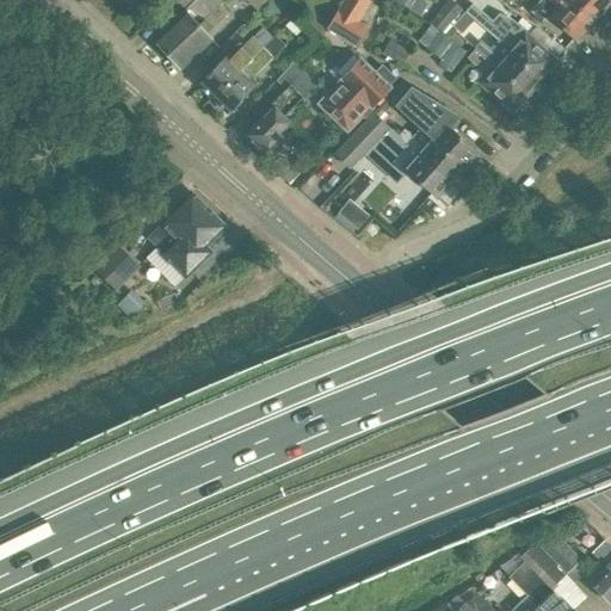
[(196,0),(154,41),(167,55),(203,20),(220,4),(221,5),(224,0),(196,0)]
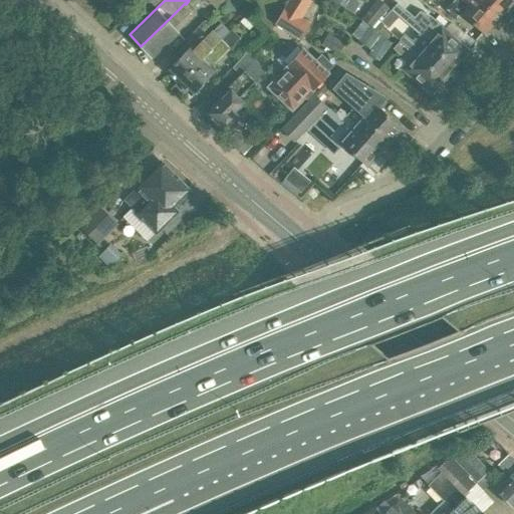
[(290,0),(276,25),(300,39),(309,24),(301,18),(311,1),(308,0),(290,0)]
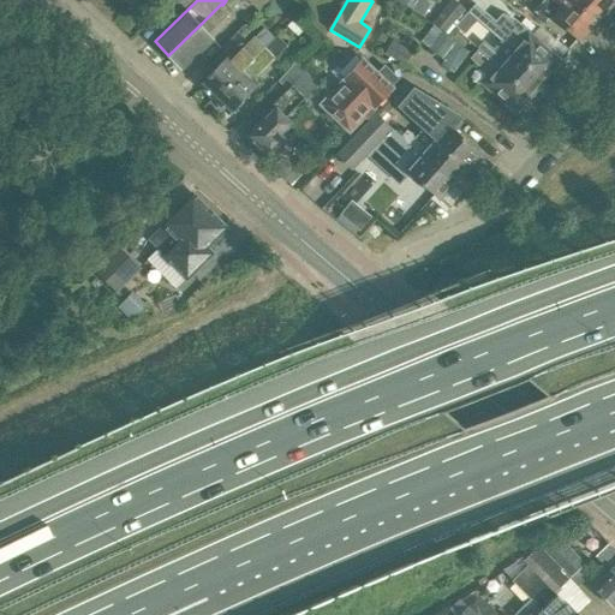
[(424,17),(431,4),(425,0),(415,0),(411,9),(424,17)]
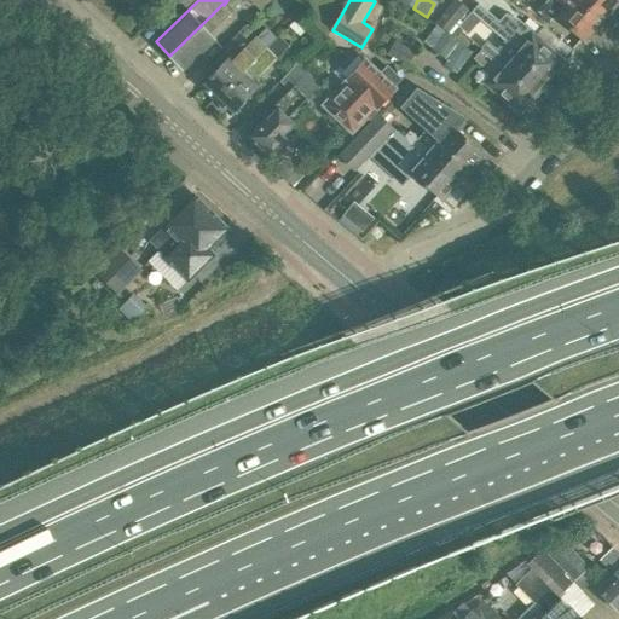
[(451,35),(470,11),(456,0),(453,0),(435,22),(451,35)]
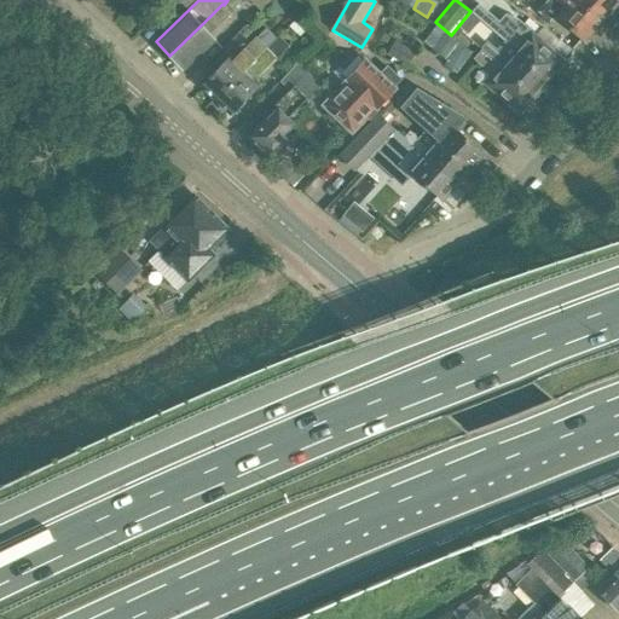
[(582,40),(600,19),(577,0),(556,0),(566,9),(557,18),(582,40)]
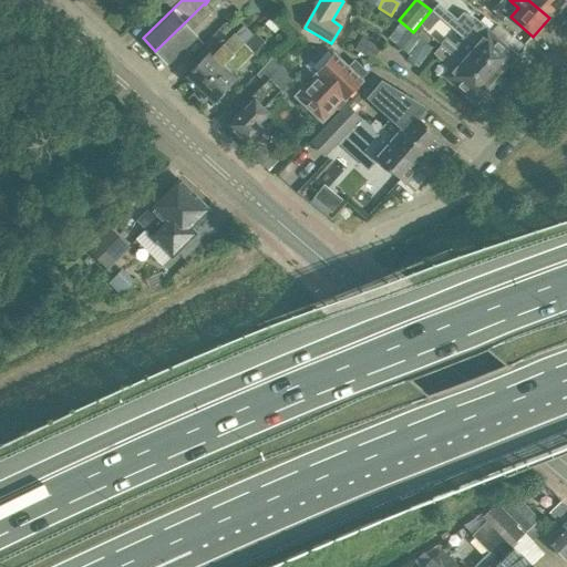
[(565,0),(528,0),(549,18),(565,0)]
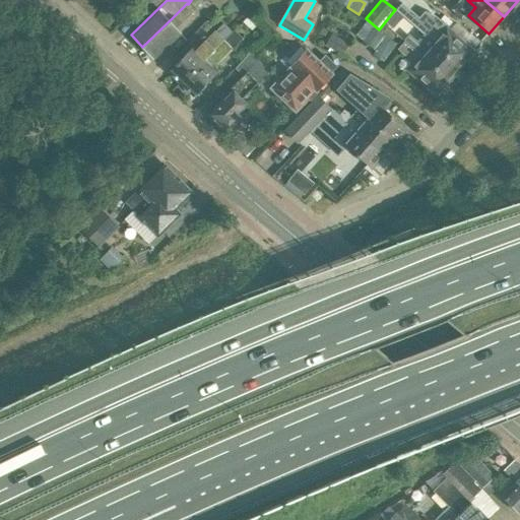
[(173,17),(142,47),(154,59),(180,34),(176,29),(194,11),(188,4),(187,3),(173,17)]
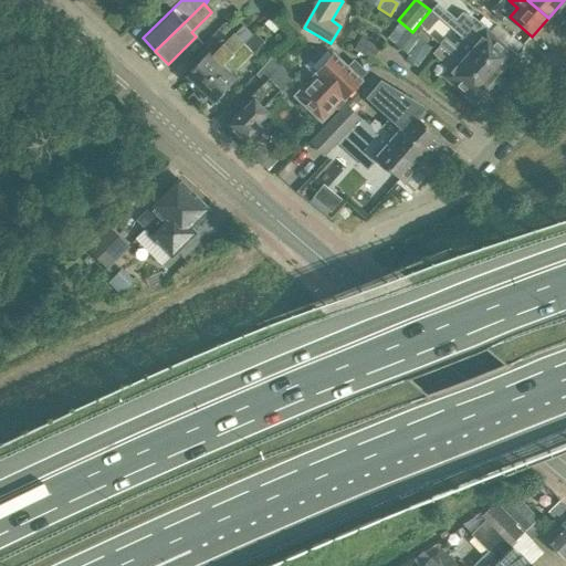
[(456,21),(438,4),(431,11),(472,46),(501,72),(514,58),(485,32),(474,23),(462,13),(456,21)]
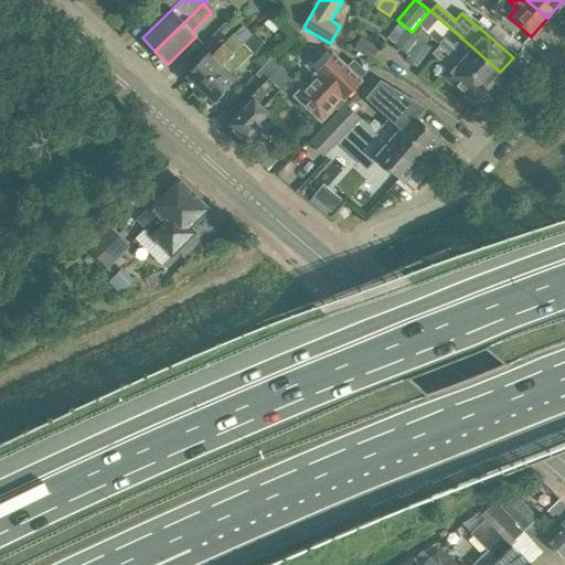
[(416,67),(430,48),(397,23),(386,39),(408,55),(405,60),(416,67)]
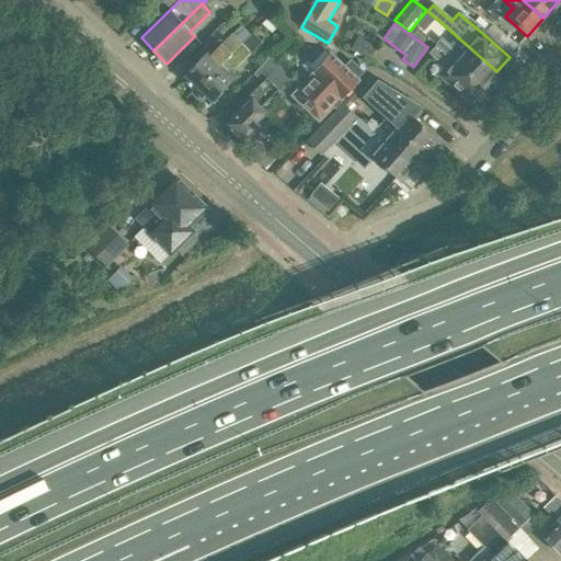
[(182,77),(196,90),(243,41),(233,32),(212,55),(207,50),(182,77)]
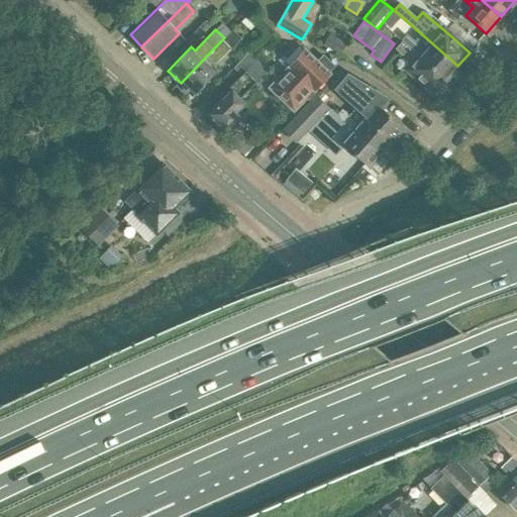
[(230,31),(224,37),(181,83),(193,95),(216,72),(212,68),(239,39),(230,31)]
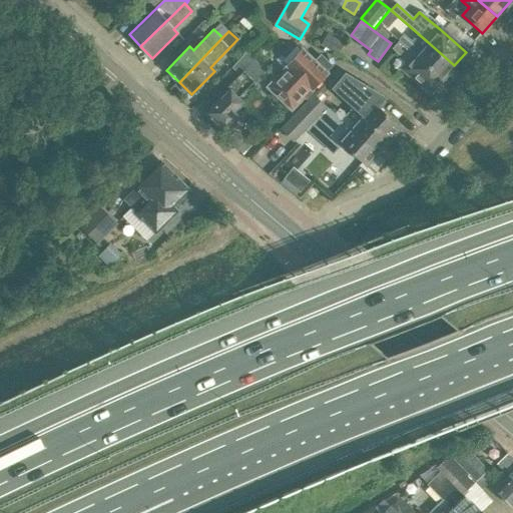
[(337,55),(344,43),(327,33),(320,45),(337,55)]
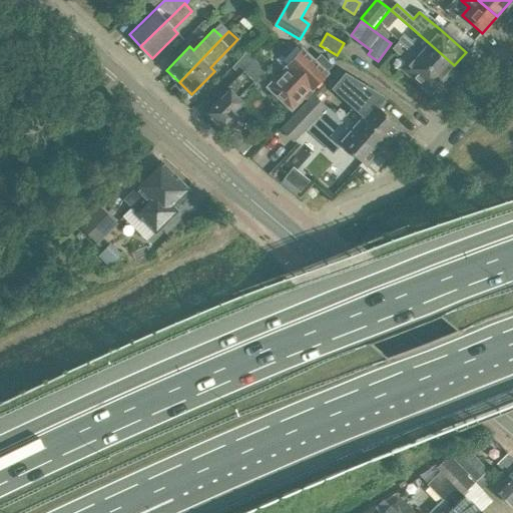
[(422,50),(405,35),(399,41),(442,78),(454,65),(428,42),(422,50)]
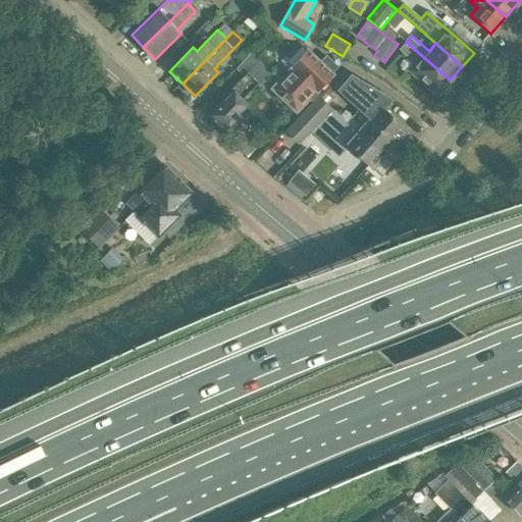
[(437,94),(450,80),(406,42),(400,49),(416,64),(411,70),(437,94)]
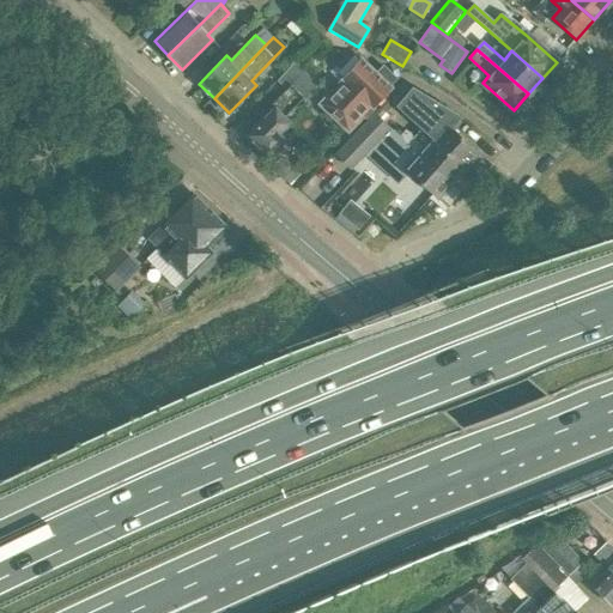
[(376,74),(362,59),(344,78),(345,79),(321,103),(349,129),(371,105),(372,107),(390,87),(388,85),(395,78),(383,66),(376,74)]
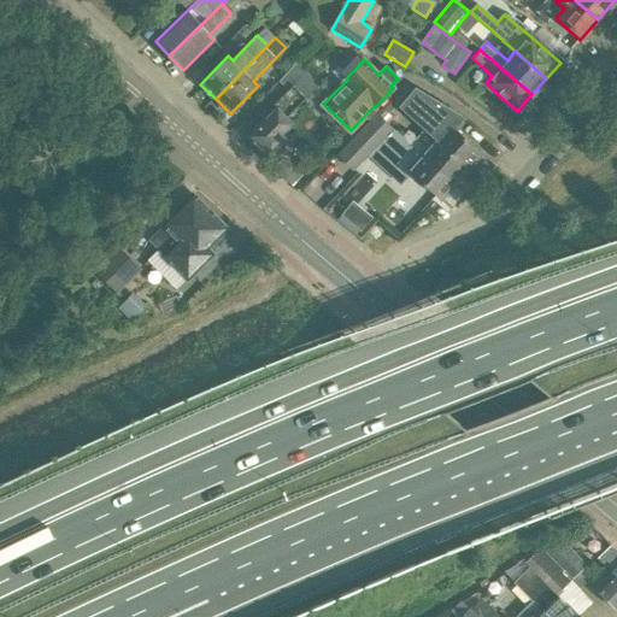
[(307,101),(321,84),(298,60),(285,76),(280,82),(288,90),(272,105),(276,109),(248,136),(270,157),(287,140),(281,135),(293,123),(287,117),(305,98),(307,101)]
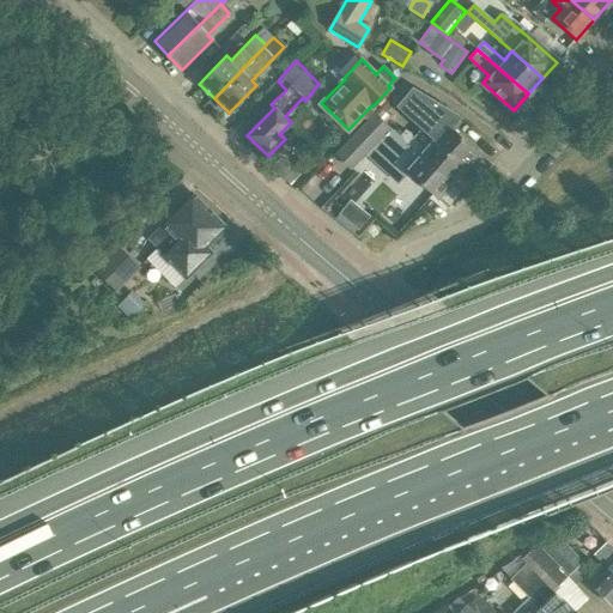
[(463,167),(478,151),(453,128),(461,117),(412,87),(396,105),(420,129),(463,167)]
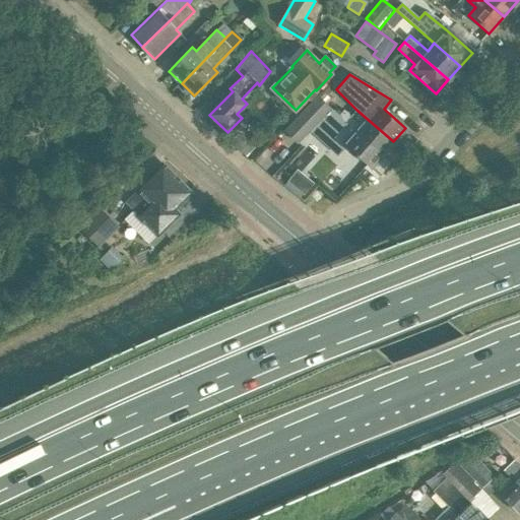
[(319,95),(318,96),(338,116),(341,118),(341,119),(381,154),(393,141),(356,110),(350,116),(343,111),(339,115),(319,95)]
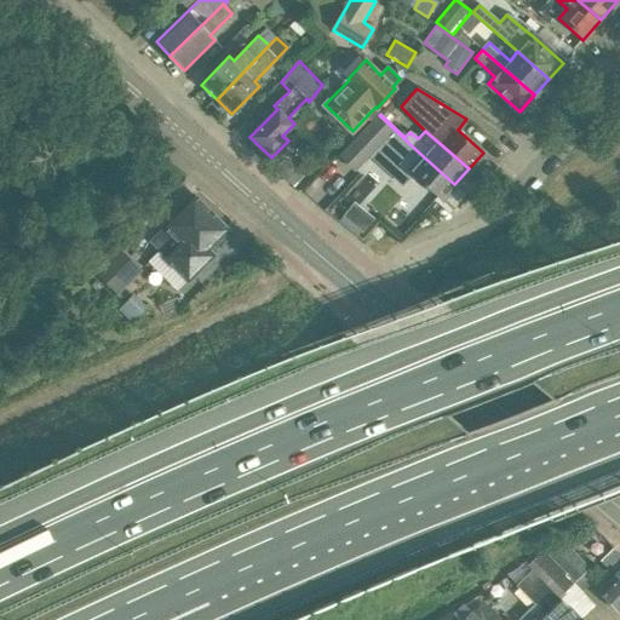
[(403,138),(379,115),(339,158),(354,171),(383,139),(414,167),(408,172),(440,201),(454,184),(407,142),(407,141),(403,138)]
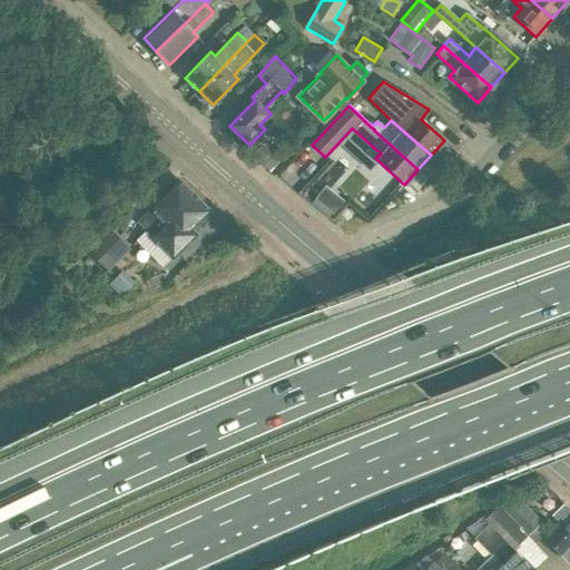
[(151,207),(153,208),(138,222),(153,237),(193,196),(187,190),(187,188),(183,184),(179,184),(178,182),(151,207)]
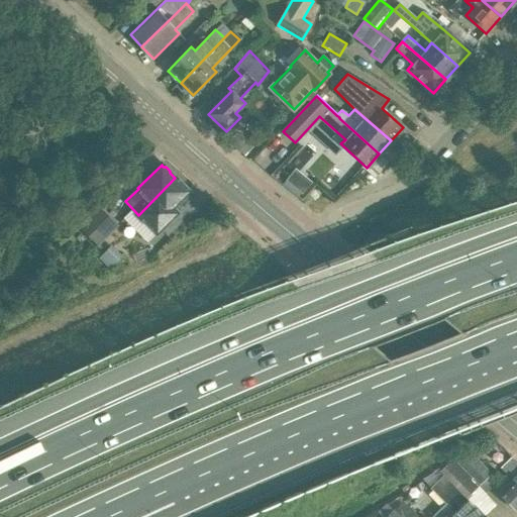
[(310,183),(295,171),(287,181),(302,193),(310,183)]
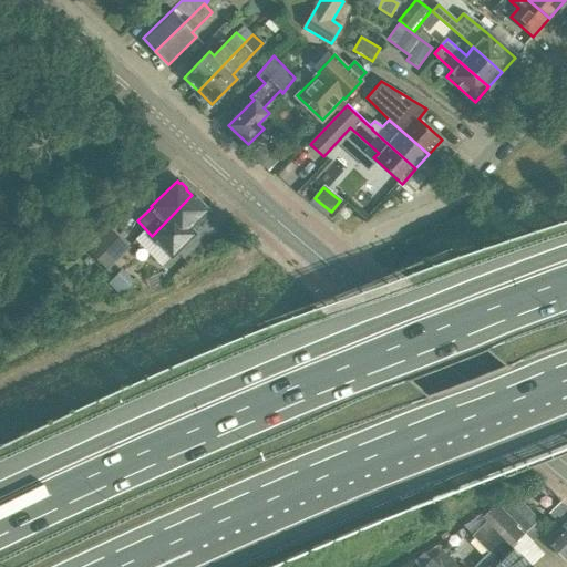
[(207,210),(205,208),(205,205),(200,200),(197,200),(192,195),(152,236),(172,256),(194,234),(188,228),(207,210)]
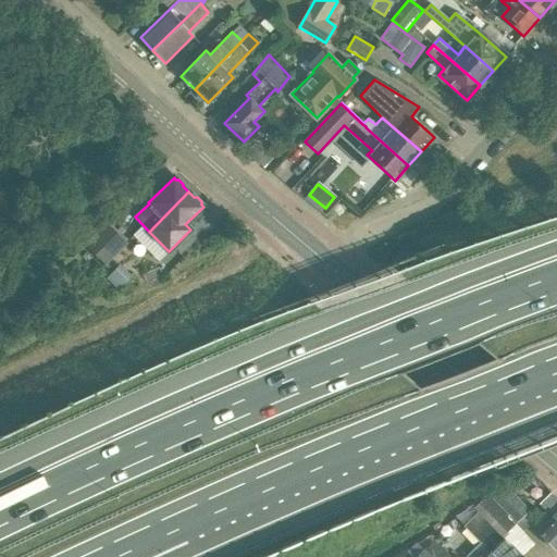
[(107,263),(126,244),(107,223),(86,244),(107,263)]
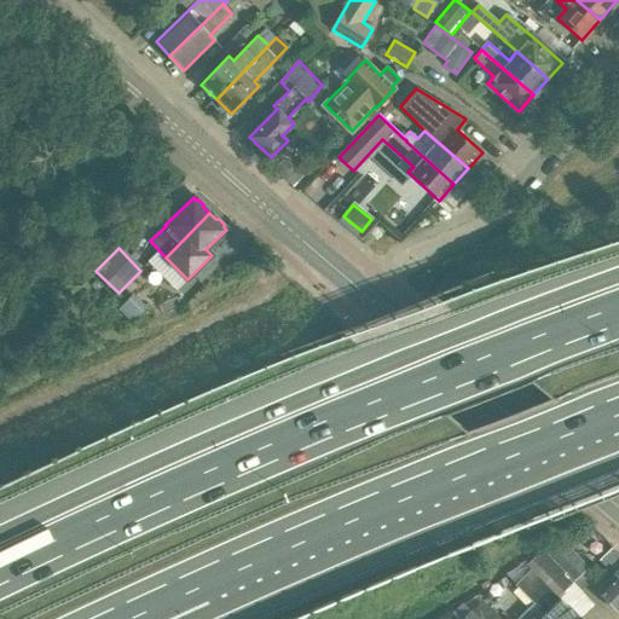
[(119,310),(132,322),(142,312),(128,299),(119,310)]
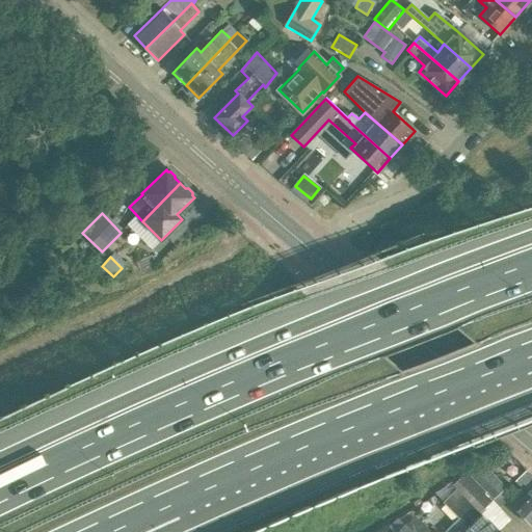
[(501,507),(509,499),(502,491),(506,487),(482,464),(471,476),(501,507)]
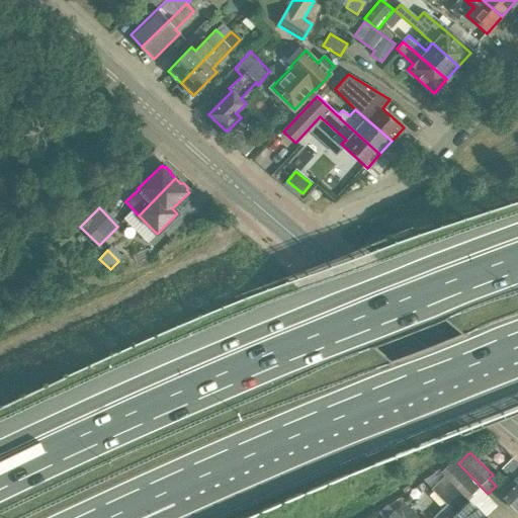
[(517,463),(512,458),(502,469),(508,476),(506,477),(509,480),(499,490),(502,492),(500,494),(517,512),(517,463)]
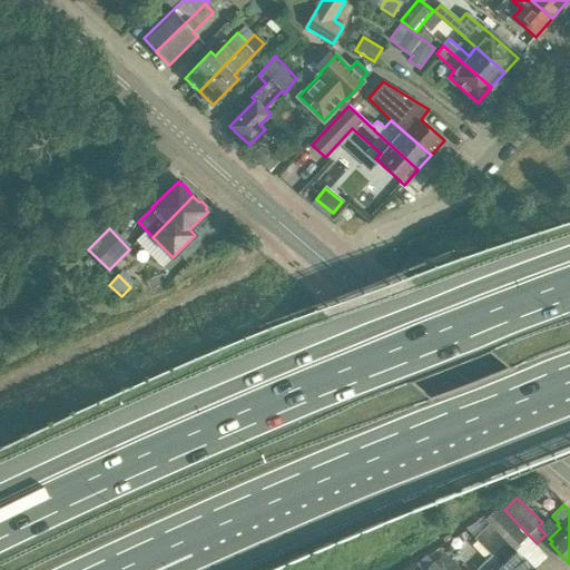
[(504,510),(501,508),(489,516),(518,547),(519,546),(527,553),(537,543),(504,510)]
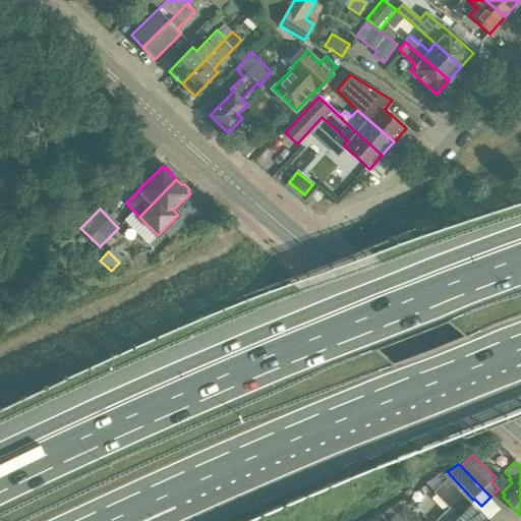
[(462,520),(488,520),(448,479),(435,493),(450,508),(462,520)]
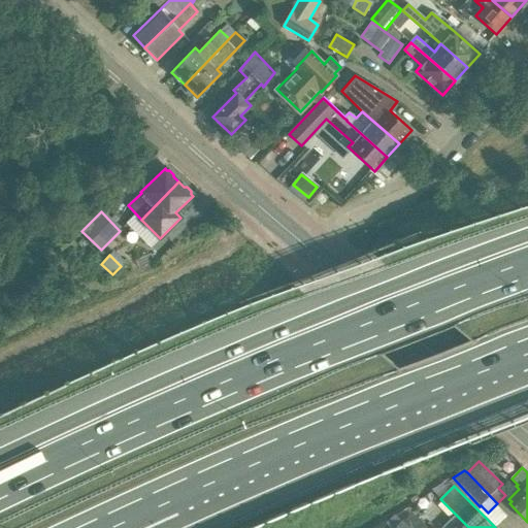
[(413,527),(427,527),(407,507),(398,513),(413,527)]
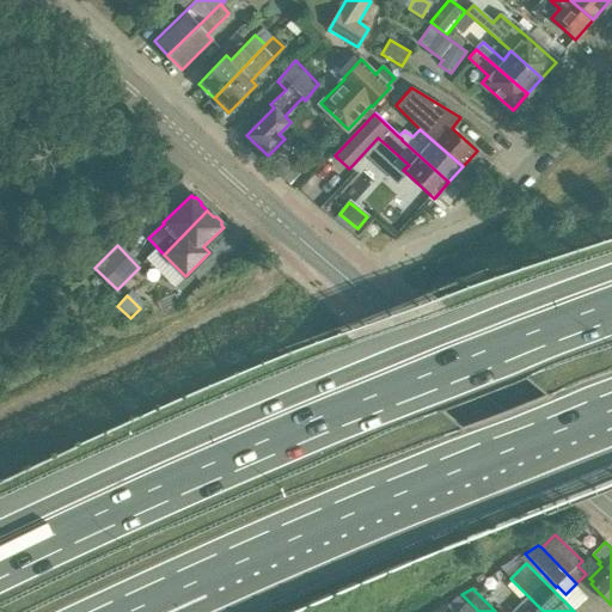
[(478,611),(461,594),(458,597),(464,604),(454,611),(478,611)]
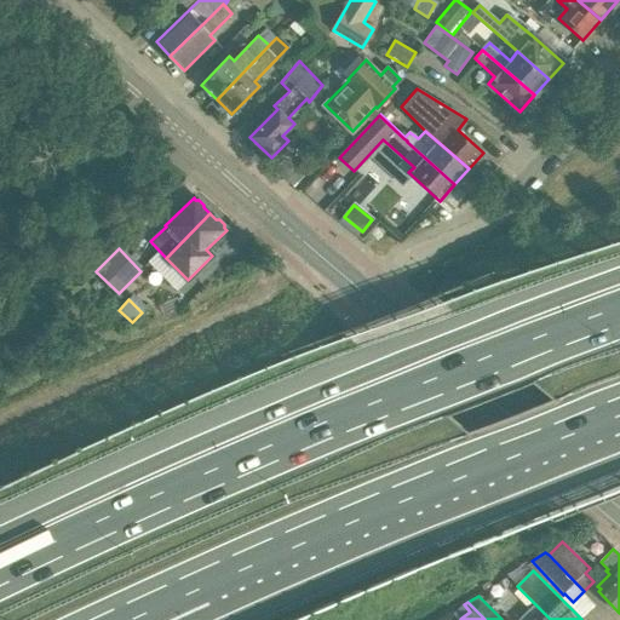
[(550,619),(535,604),(518,619),(550,619)]
